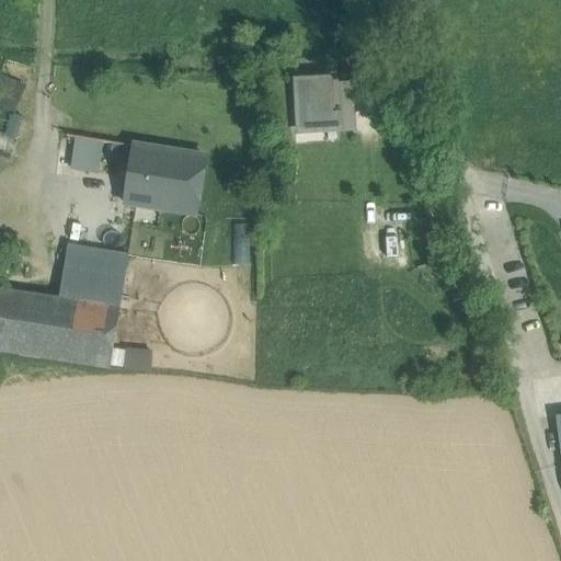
[(24,89),(0,78),(0,93),(19,102),(24,89)]
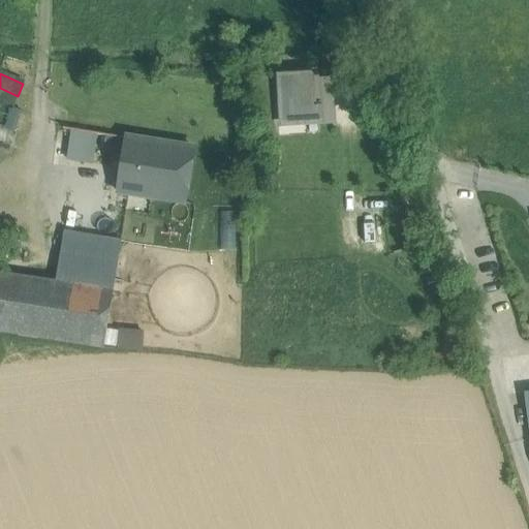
[(317,79),(298,80),(294,87),(280,88),(282,123),(321,121),(321,123),(328,123),(328,115),(328,103),(318,104),(317,79)]
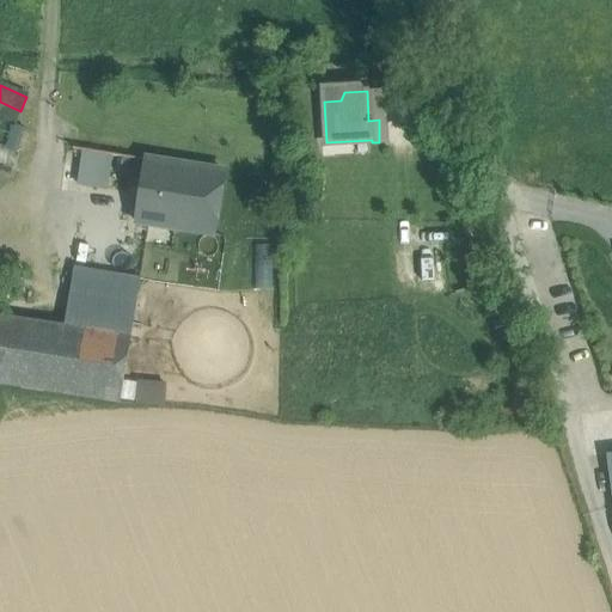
[(20,111),(0,102),(0,117),(16,123),(20,111)]
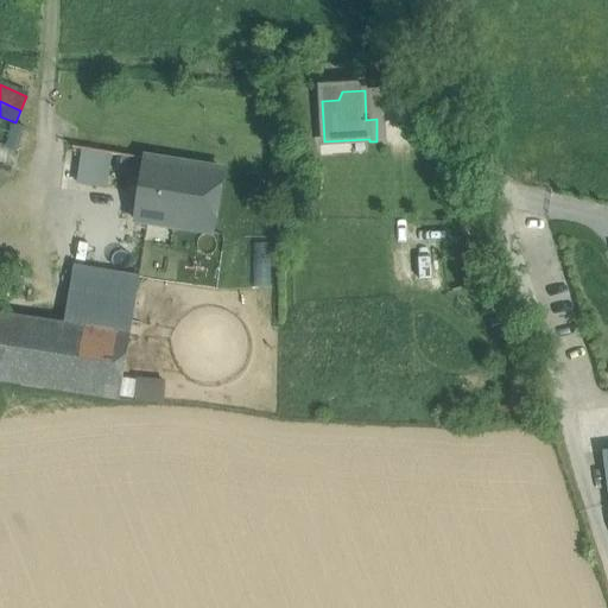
[(0,143),(0,162),(12,166),(18,149),(0,143)]
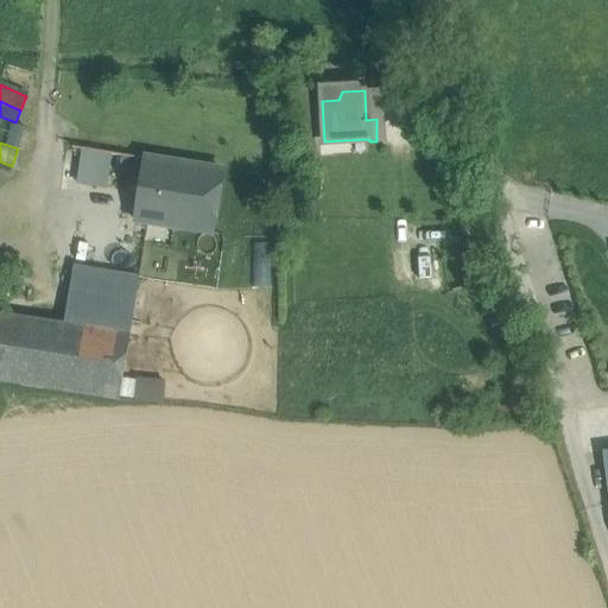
[(106,188),(113,154),(82,147),(75,181),(106,188)]
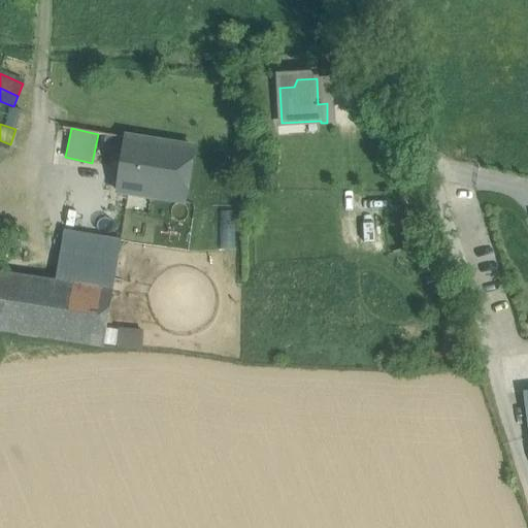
[(193,150),(126,138),(117,192),(128,194),(184,203),(193,150)]
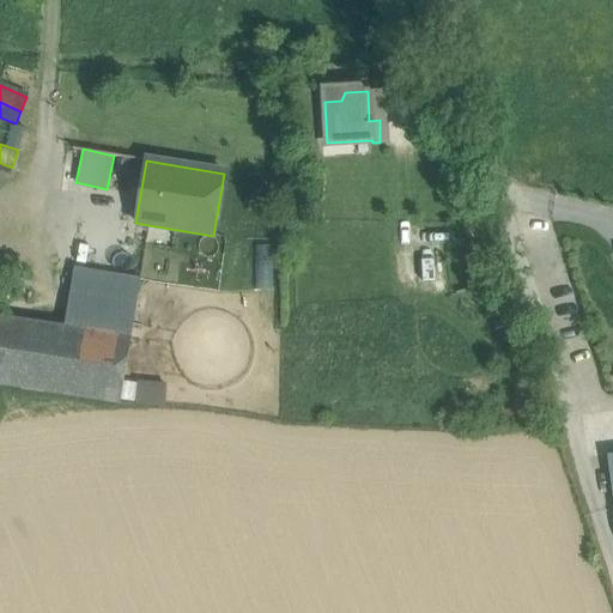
[(111,278),(73,272),(65,327),(131,338),(140,283),(111,278)]
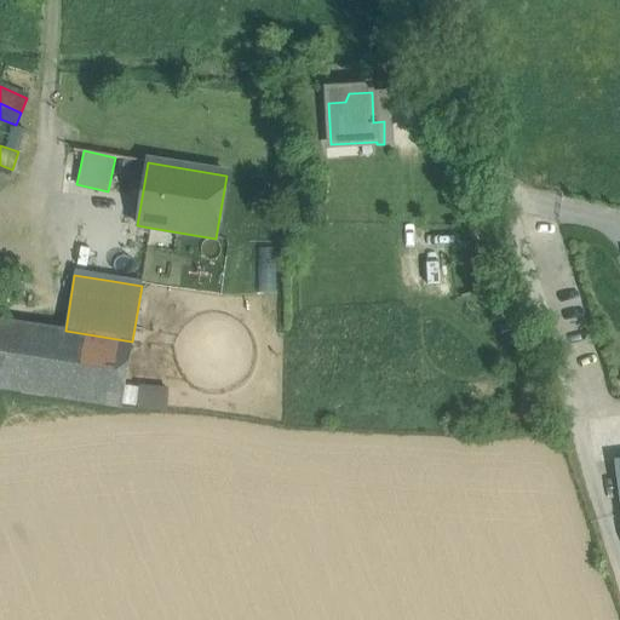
[(65,331),(0,320),(0,390),(121,409),(132,342),(65,331)]
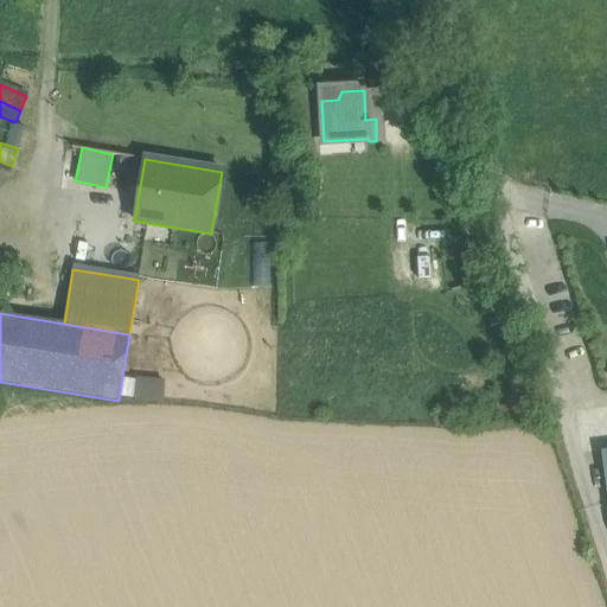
[(135,377),(135,398),(163,400),(163,377),(135,377)]
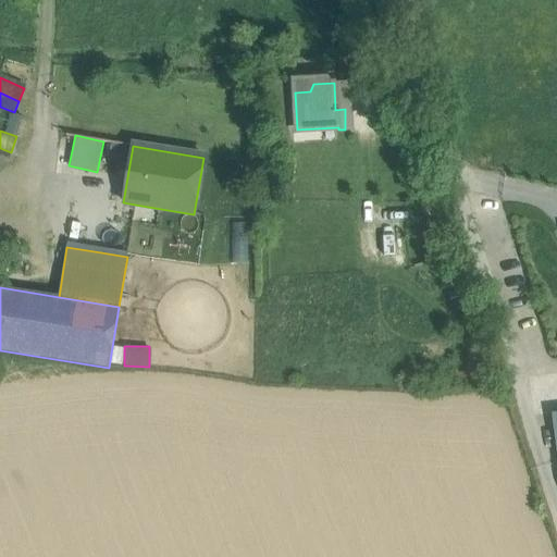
All buildings are outlined.
